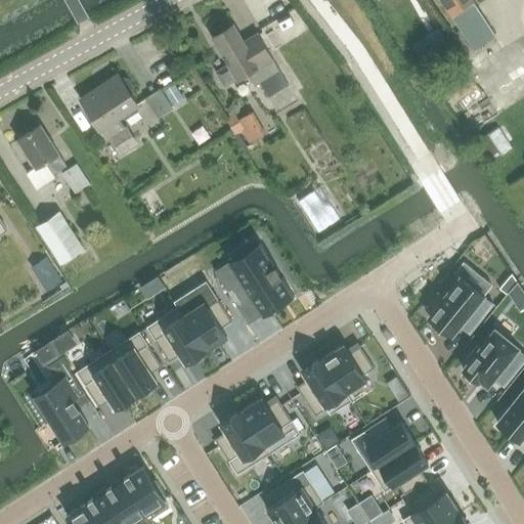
[(471,0),(440,0),(450,15),(472,1),(471,0)]
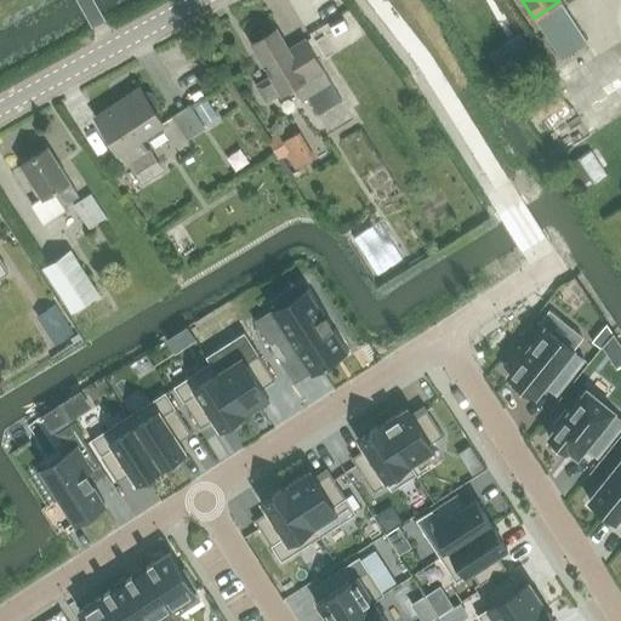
[(614,27),(620,22),(620,0),(615,0),(599,7),(604,20),(609,17),(614,27)]
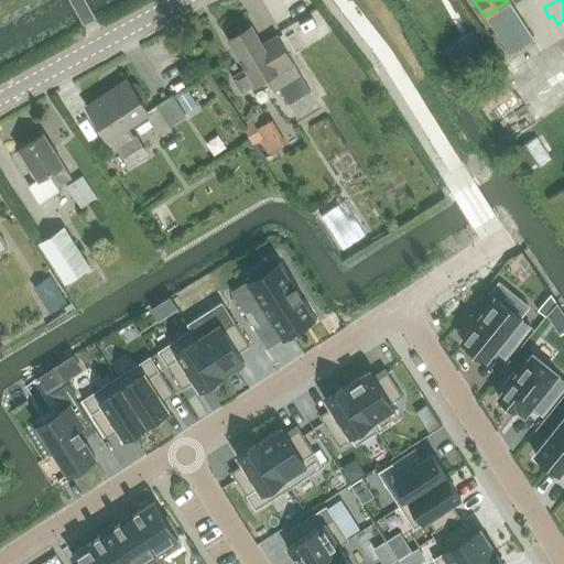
[(508,1),(485,17),(508,52),(531,38),(508,1)]
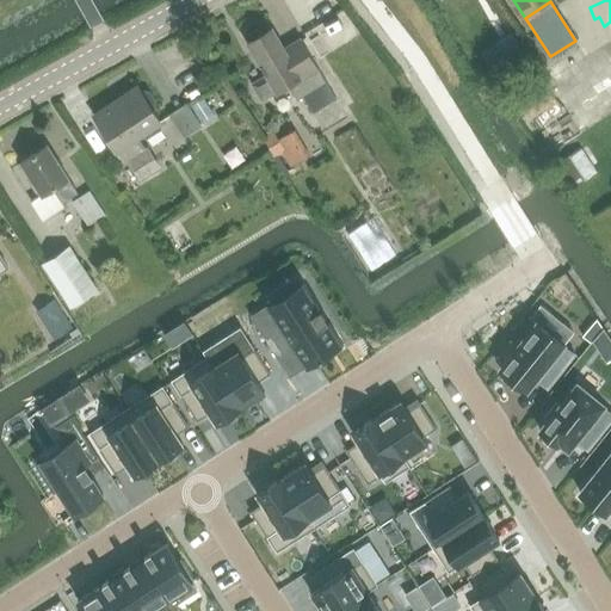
[(252,41),(247,43),(266,75),(255,81),(254,86),(260,97),(265,98),(277,92),(277,93),(289,86),(297,99),(303,96),(313,112),(337,98),(301,38),(284,48),(272,28),(263,34),(260,31),(257,30),(251,34),(250,37),(252,41)]
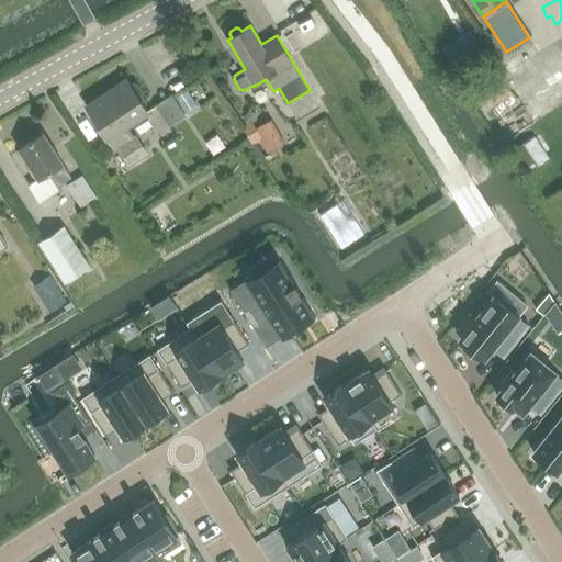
[(470,32),(459,38),(467,51),(478,44),(470,32)]
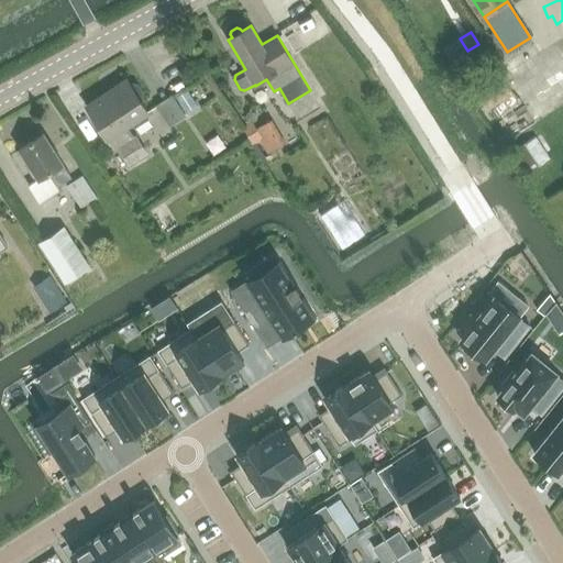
[(562,47),(554,36),(516,67),(518,72),(477,105),(507,140),(514,135),(539,166),(547,159),(536,145),(542,140),(562,164),(562,47)]
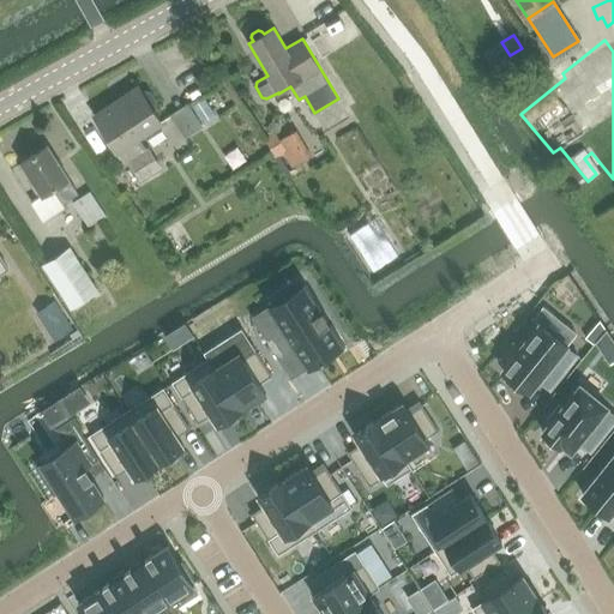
[(521,101),(564,85),(558,70),(515,85),(521,101)]
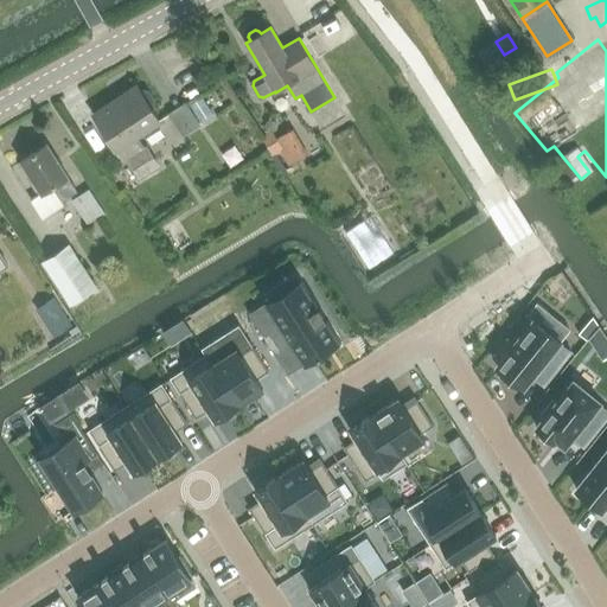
[(115,100),(93,114),(123,161),(127,159),(140,178),(159,165),(146,146),(139,151),(131,138),(141,132),(145,138),(159,128),(155,122),(159,120),(151,107),(154,106),(154,100),(148,90),(144,89),(140,90),(139,88),(116,102),(115,100)]
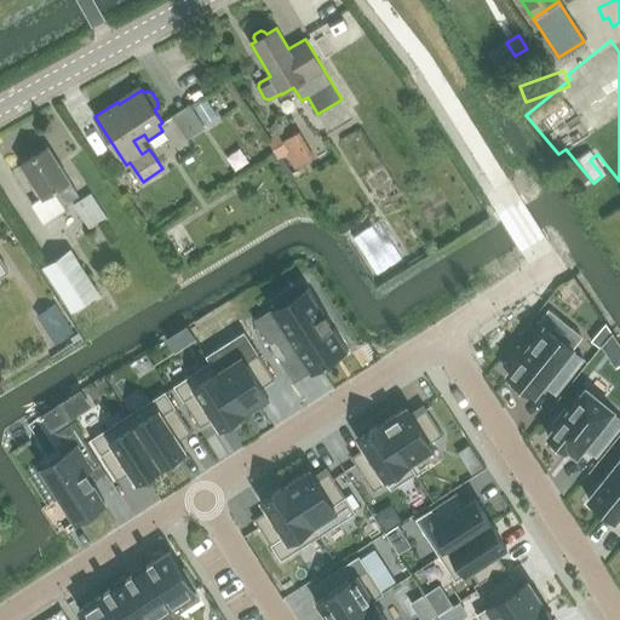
[(206,99),(194,108),(205,125),(217,116),(206,99)]
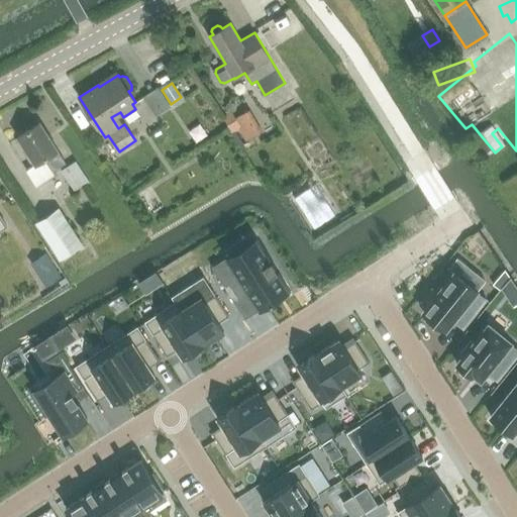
[(232,112),(223,117),(231,131),(240,126),(235,117),(232,112)]
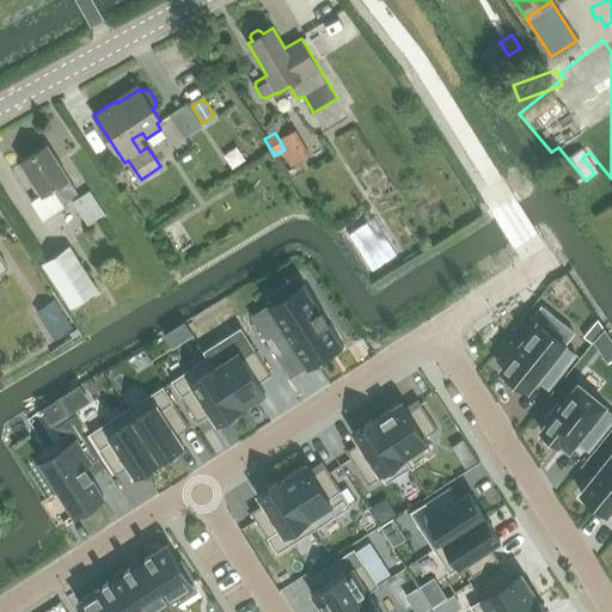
[(48,145),(22,163),(43,194),(32,201),(44,219),(66,206),(63,202),(79,191),(73,182),(48,145)]
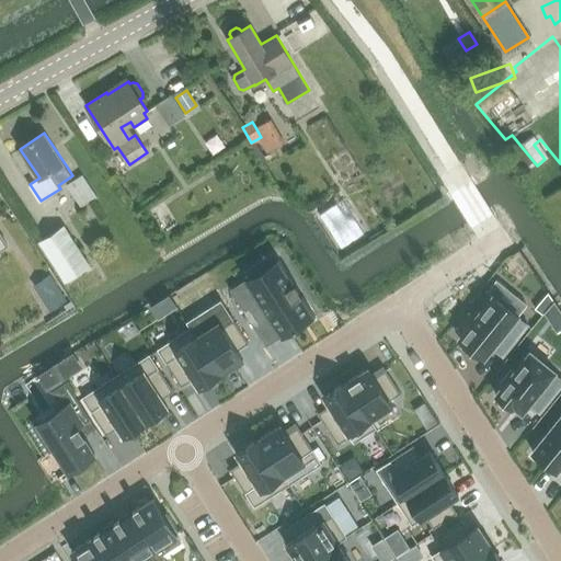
[(82,174),(66,184),(81,207),(96,196),(82,174)]
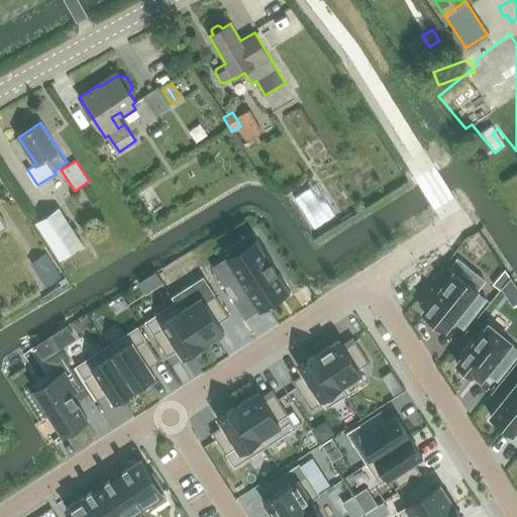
[(316,186),(295,199),(314,229),(335,216),(316,186)]
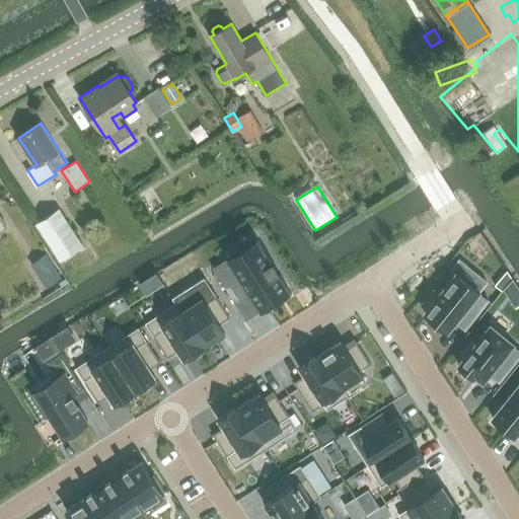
[(59,209),(36,224),(60,260),(83,245),(59,209)]
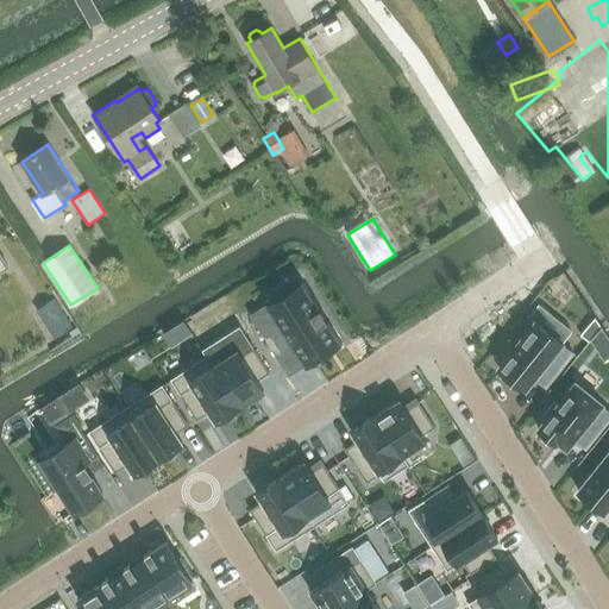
[(276,319),(259,330),(278,359),(295,349),(305,362),(303,362),(305,364),(312,359),(319,356),(320,357),(324,355),(322,352),(339,341),(340,344),(343,343),(327,320),(328,319),(327,318),(326,319),(320,309),(321,308),(320,306),(319,307),(302,281),(300,282),(303,287),(271,308),(270,308),(269,308),(276,319)]
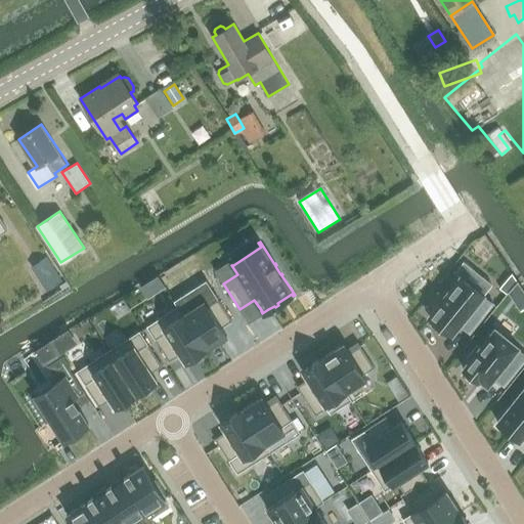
[(34,266),(48,287),(60,278),(46,258),(34,266)]
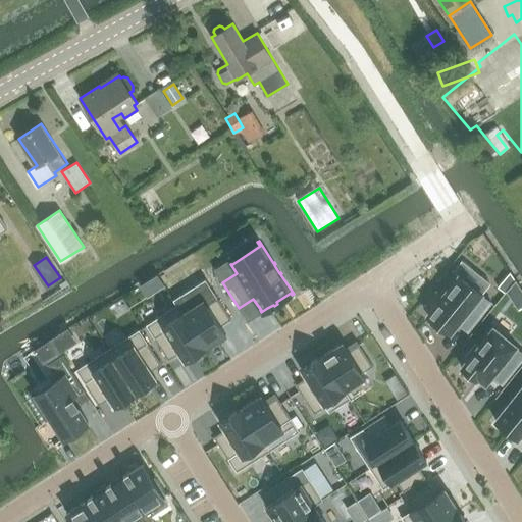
[(510,272),(499,286),(505,293),(515,279),(510,272)]
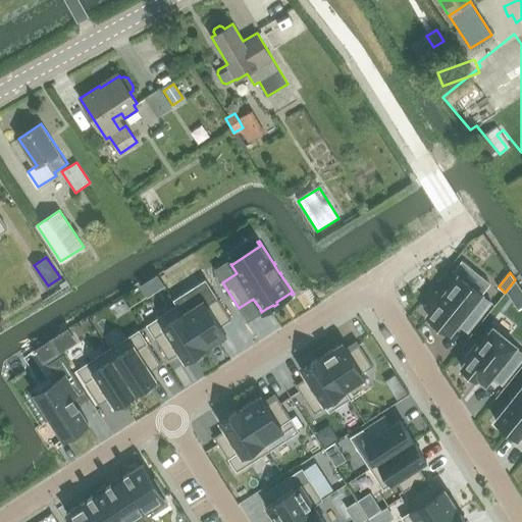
[(437,291),(425,307),(430,311),(427,314),(450,332),(458,323),(468,331),(491,302),(487,299),(488,298),(459,275),(442,295),(437,291)]
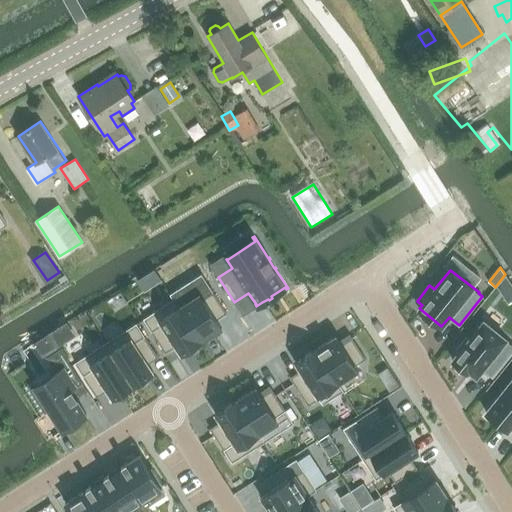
[(201,274),(171,293),(174,299),(179,307),(201,341),(222,328),(216,320),(227,313),(213,291),(201,274)]
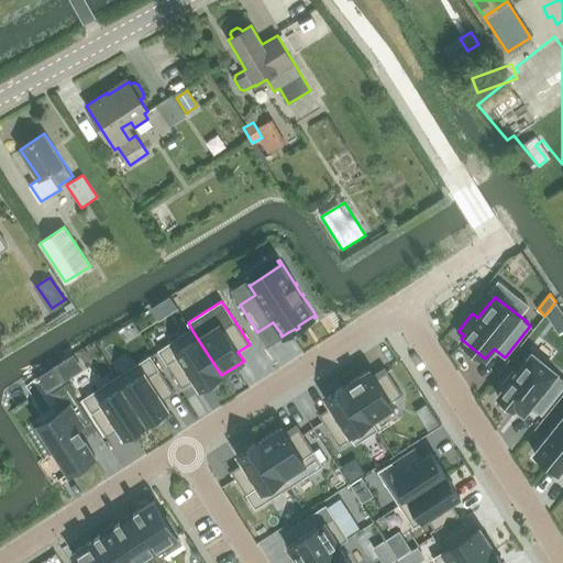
[(191,329),(157,350),(181,387),(194,381),(199,389),(208,383),(209,384),(219,377),(221,375),(197,338),(191,329)]
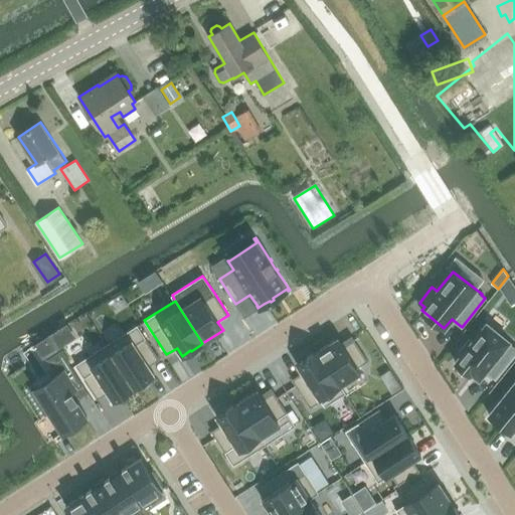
[(462,354),(455,362),(470,374),(472,372),(479,378),(485,371),(495,379),(514,354),(514,347),(508,342),(509,341),(487,323),(472,341),(469,339),(458,352),(462,354)]
